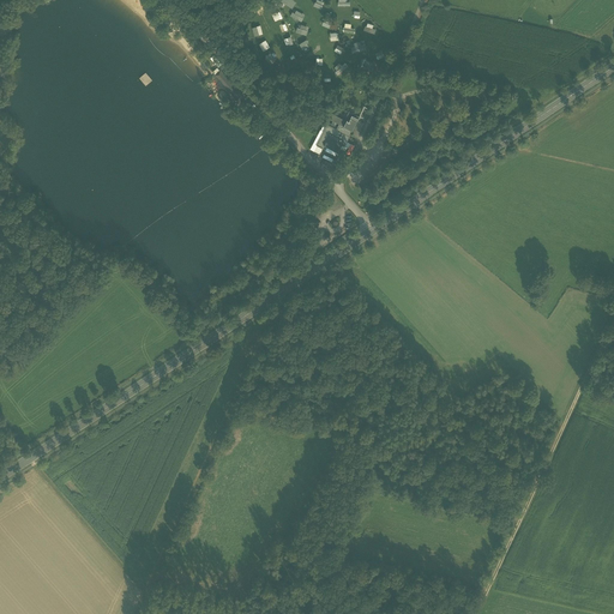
[(295,13),(292,12),(290,16),(302,22),(306,14),(296,10),(295,13)]
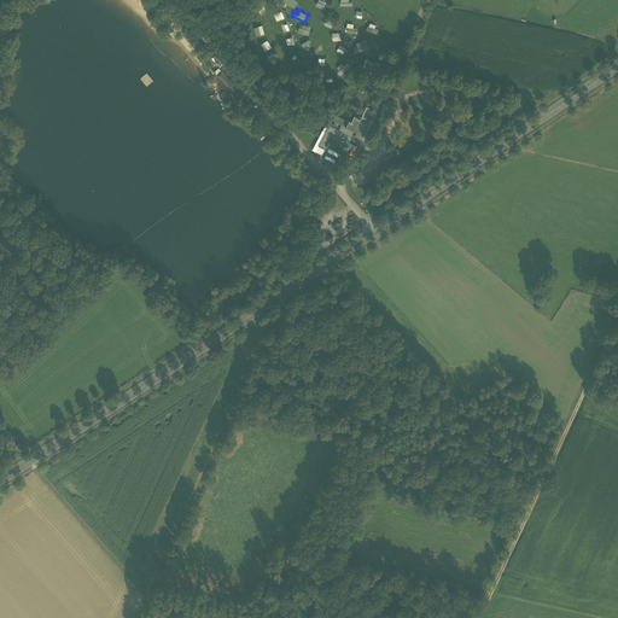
[(347,31),(357,34),(359,29),(354,28),(355,24),(348,23),(347,31)]
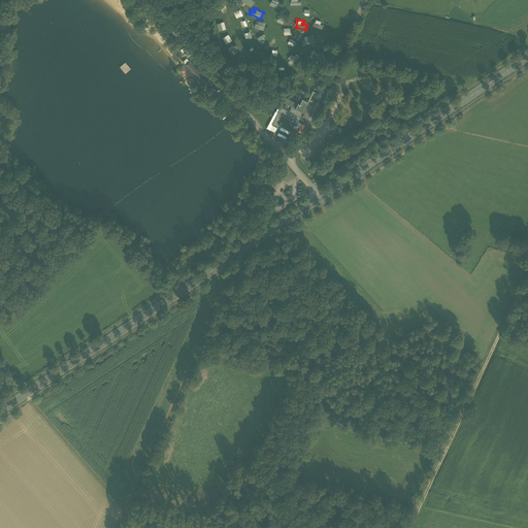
[(316,20),(314,26),(323,29),(324,25),(321,24),(322,22),(316,20)]
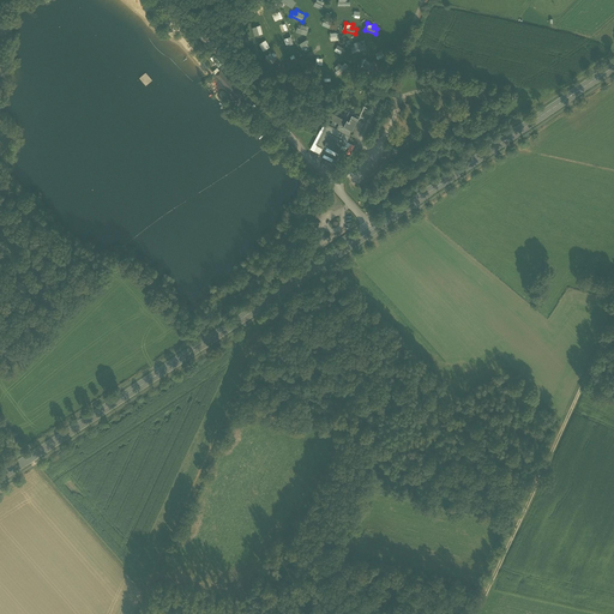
[(301,24),(300,28),(298,28),(296,31),(307,35),(309,28),(301,24)]
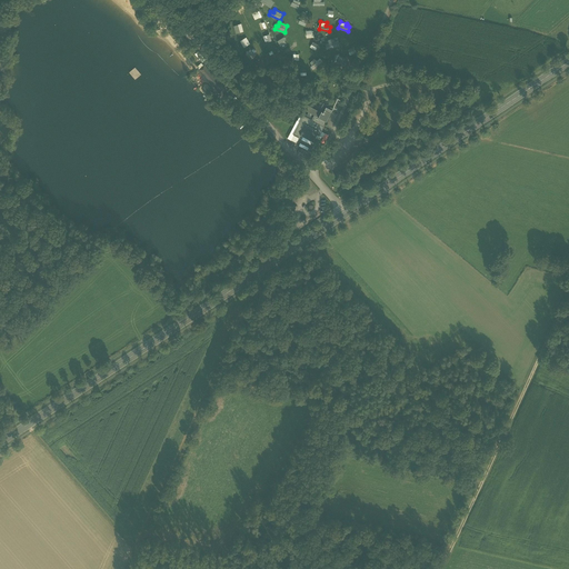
[(241,40),(245,47),(250,43),(247,37),(241,40)]
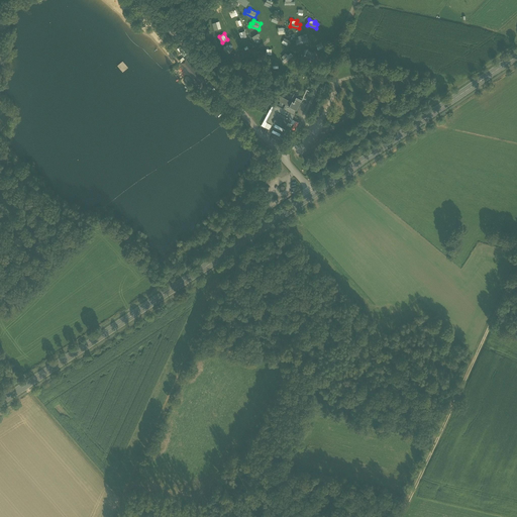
[(254,41),(262,38),(260,33),(252,36),(254,41)]
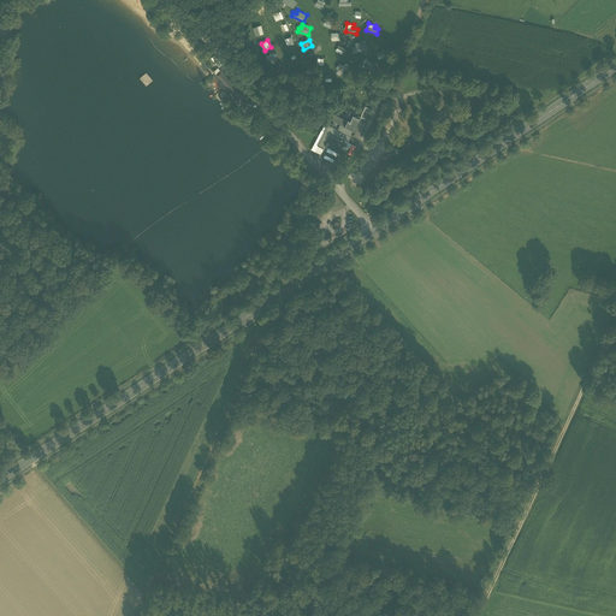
[(353,48),(354,53),(368,49),(366,40),(356,43),(356,47),(353,48)]
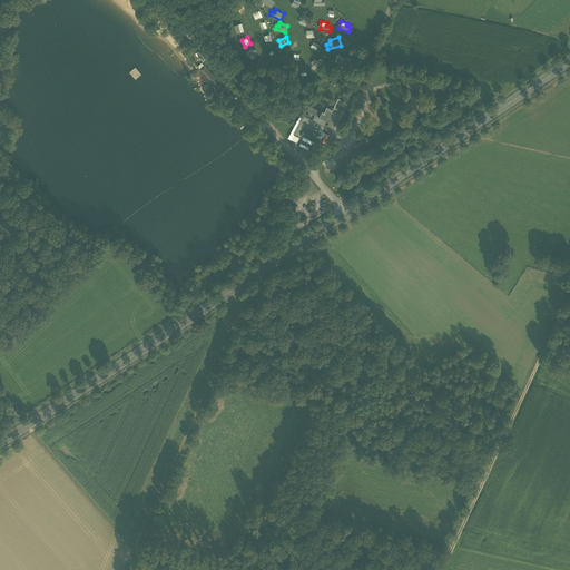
[(347,60),(340,56),(336,62),(345,66),(347,60)]
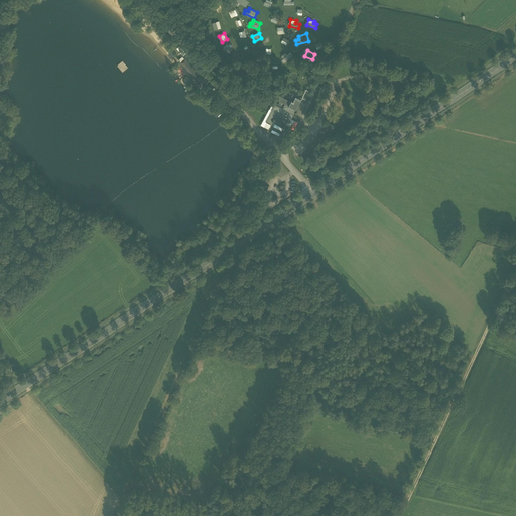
[(281,57),(283,58),(281,60),(284,63),(292,54),(290,53),(288,55),(285,52),(281,57)]
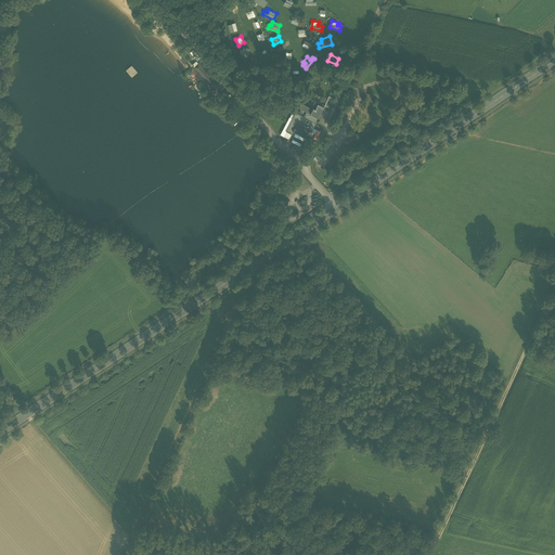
[(198,65),(196,66),(193,68),(213,90),(217,86),(198,65)]
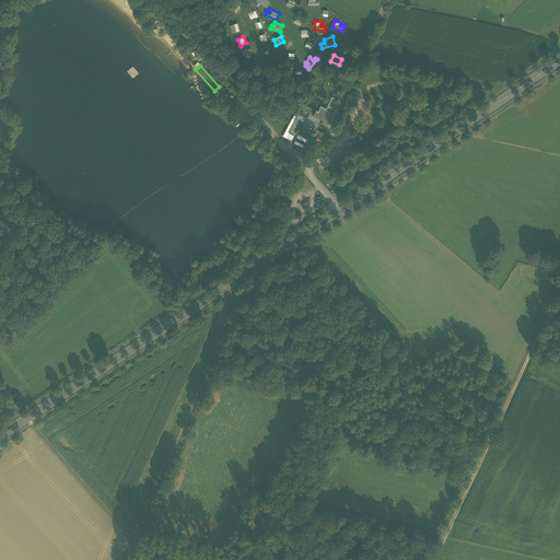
[(315,112),(323,116),(327,107),(322,105),(322,104),(318,102),(314,109),(314,111),(315,112)]
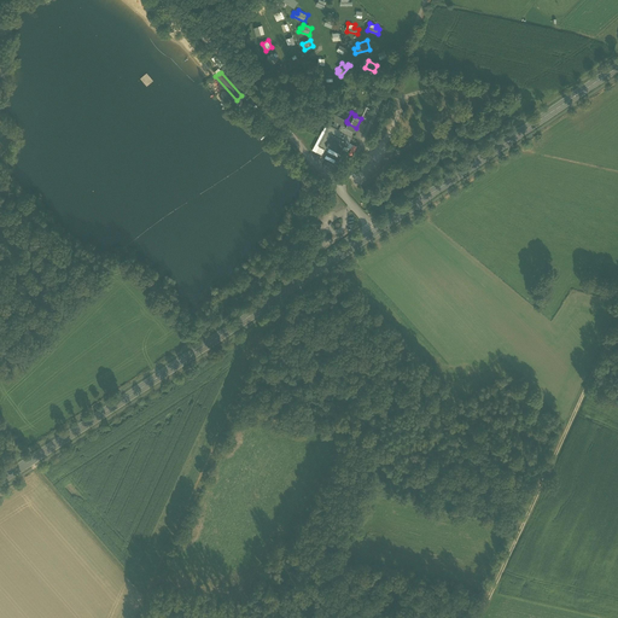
[(348,123),(347,122),(347,121),(334,115),(332,120),(342,126),(345,127),(348,123)]
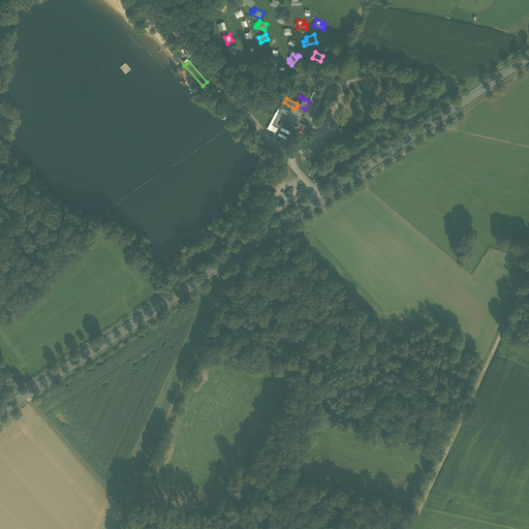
[(297,125),(303,113),(296,109),(292,107),(290,112),(289,112),(282,109),(281,110),(274,123),(273,125),(278,127),(278,128),(280,129),(282,126),(290,131),(294,124),(297,125)]
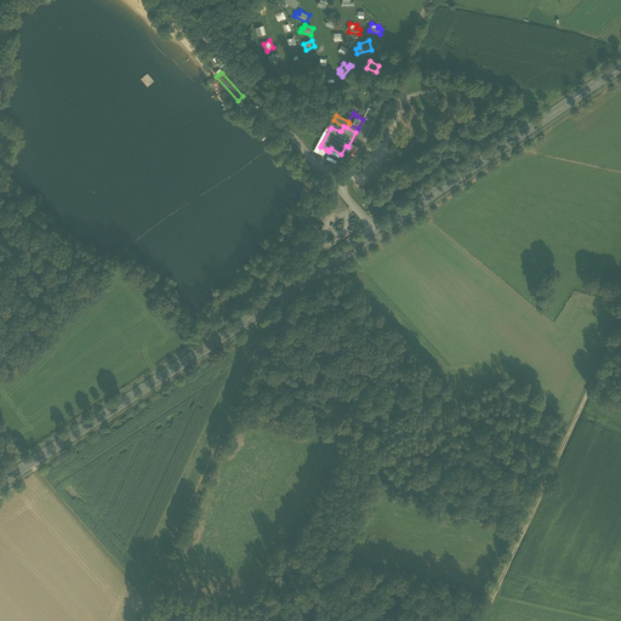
[(318,143),(322,144),(330,129),(326,127),(318,143)]
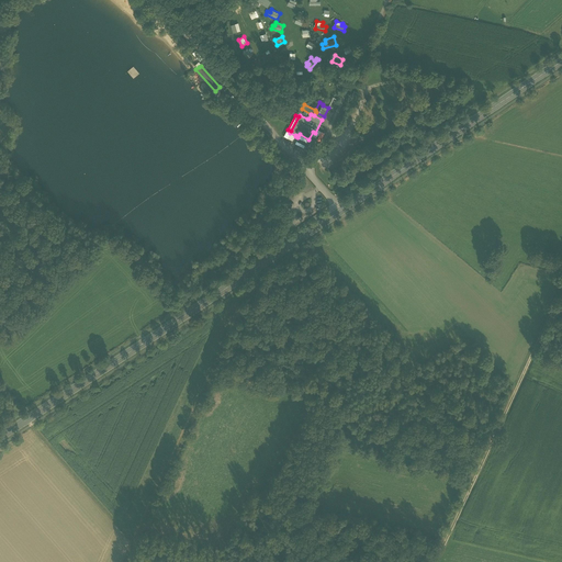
[(243,250),(236,244),(229,249),(237,256),(243,250)]
